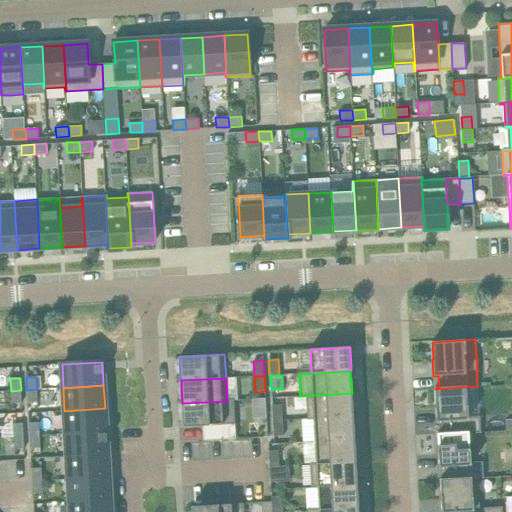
[(477,386),(435,389),(436,414),(436,421),(441,421),(441,433),(437,433),(437,434),(480,432),(479,416),(468,417),(467,406),(466,388),(477,387),(477,386)]
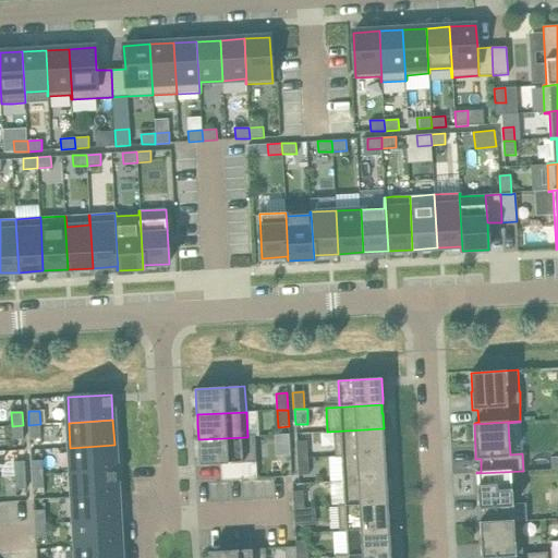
[(40,424),(28,425),(29,439),(40,438),(40,424)]
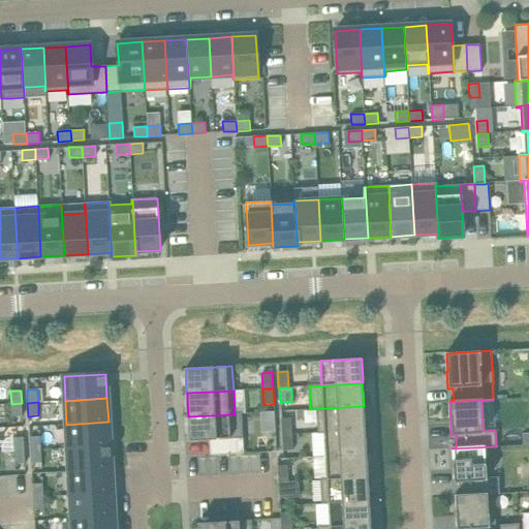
[(11,417),(22,416),(22,403),(11,404),(11,417)]
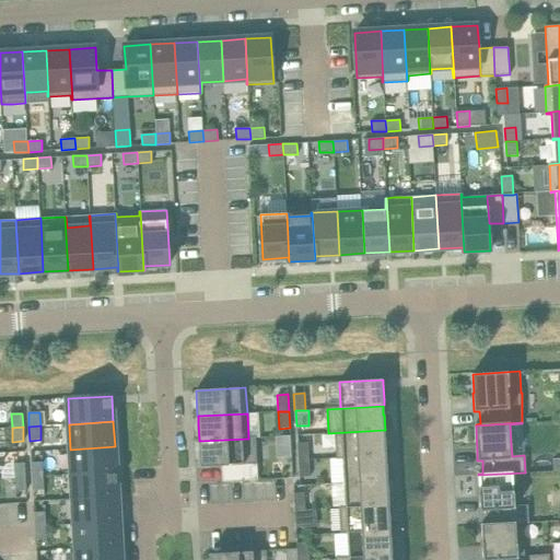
[(384,430),(328,433),(328,434),(335,434),(336,458),(385,455),(386,455),(385,439),(384,430)]
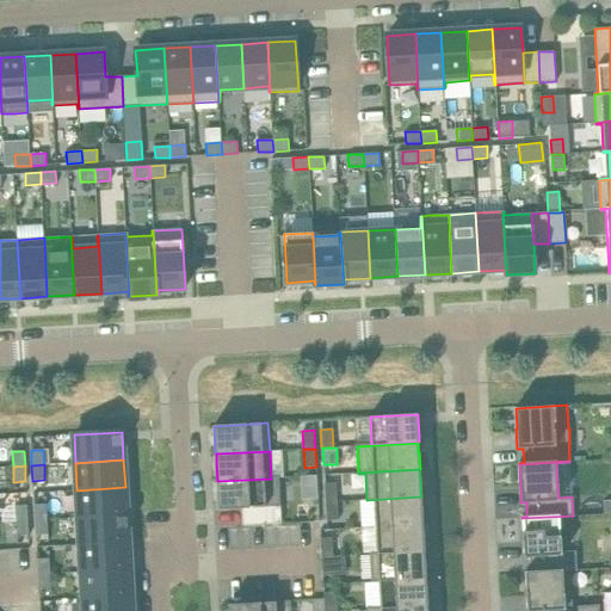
[(271,479),(217,481),(218,491),(217,491),(218,510),(241,508),(279,506),(278,477),(271,479)]
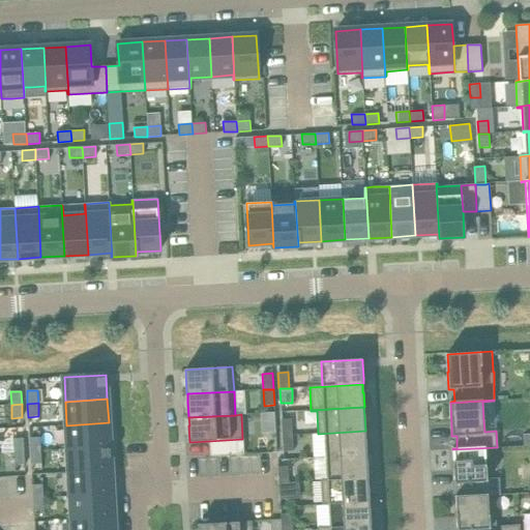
[(282,436),(292,435),(291,419),(281,419),(282,436)]
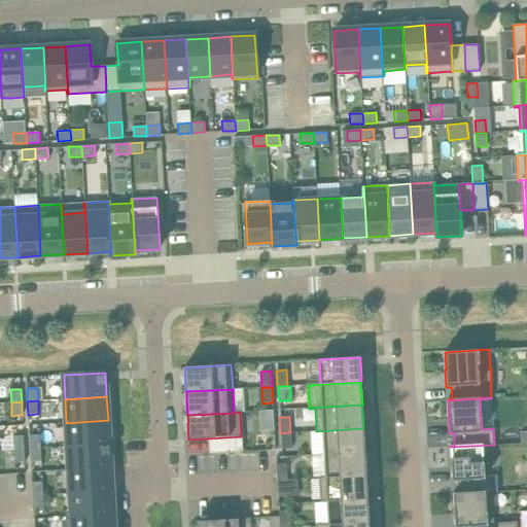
[(108,420),(66,423),(68,446),(109,444),(108,420)]
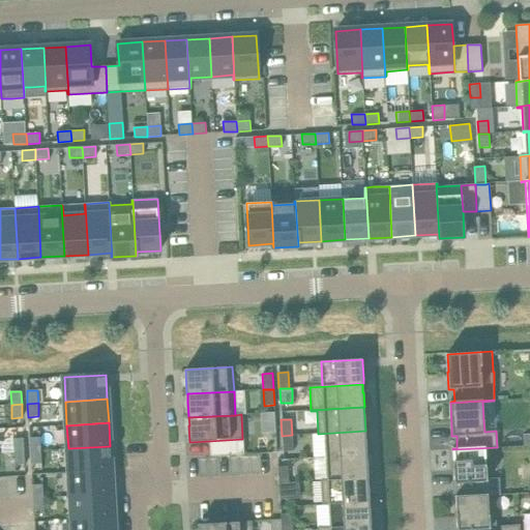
[(365,439),(364,431),(318,434),(318,435),(324,435),(326,457),(366,454),(366,439),(365,439)]
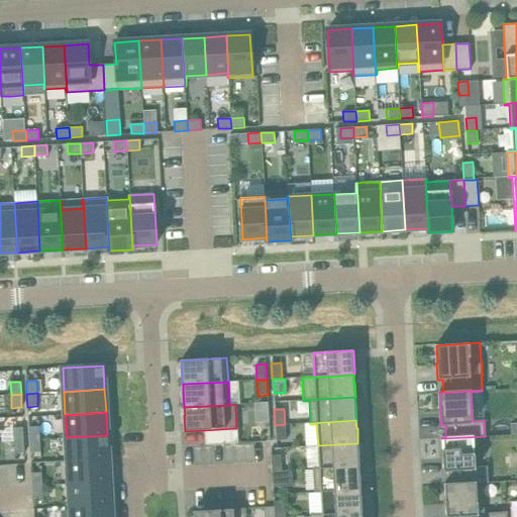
[(285,424),(275,425),(276,440),(285,440),(285,424)]
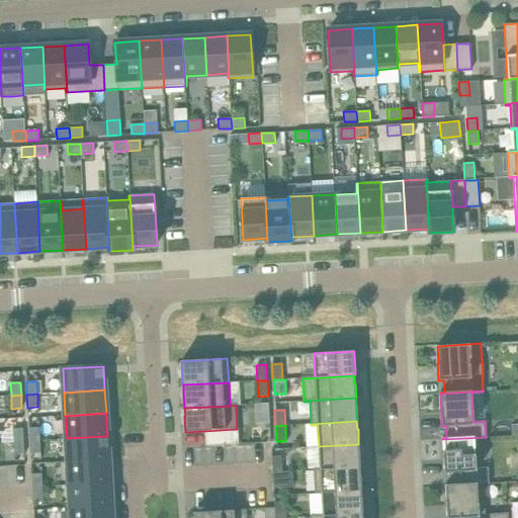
[(39,427),(29,428),(29,441),(39,440),(39,427)]
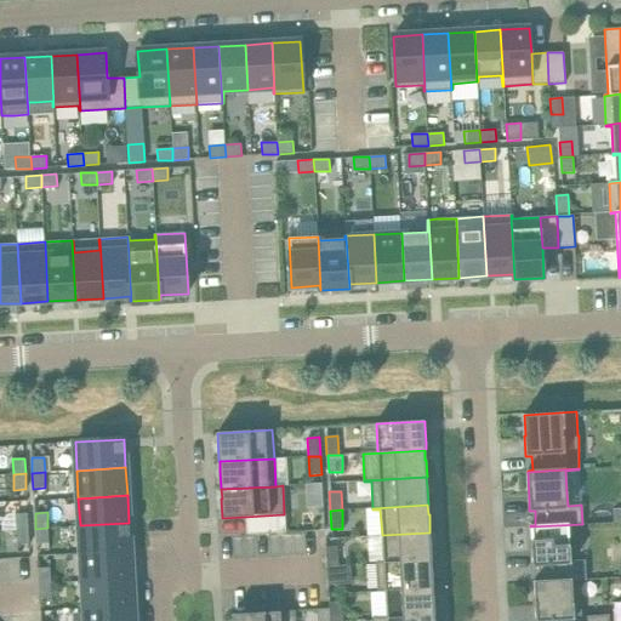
[(16,529),(28,529),(27,513),(15,514),(16,529)]
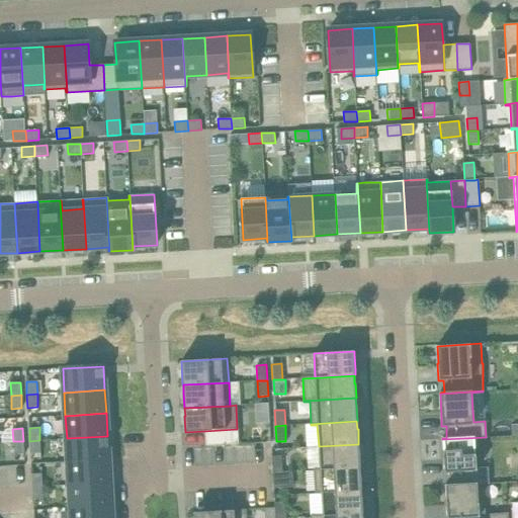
[(237,429),(204,431),(205,445),(238,443),(237,429)]
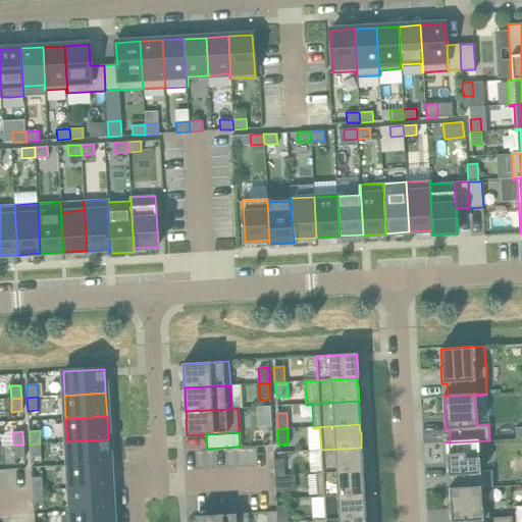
[(108,439),(67,441),(68,465),(109,463),(108,439)]
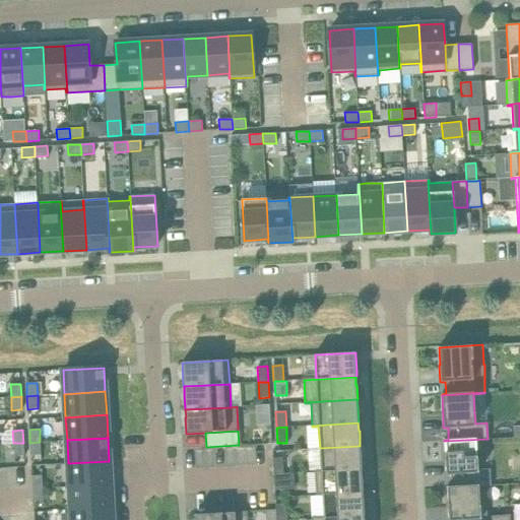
[(488,439),(444,441),(445,457),(446,474),(450,474),(451,486),(447,486),(447,488),(491,484),(490,469),(478,470),(477,458),(476,458),(475,440),(488,440),(488,439)]
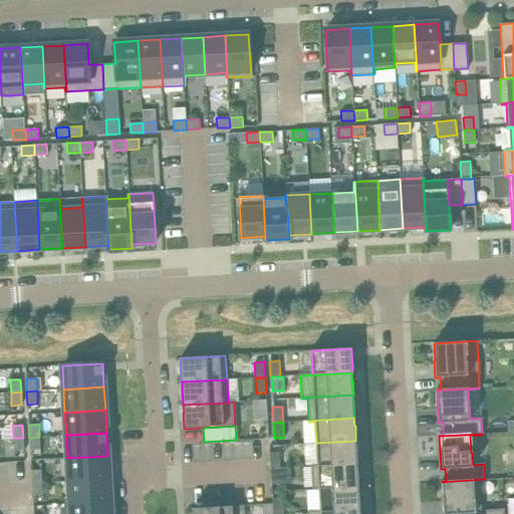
[(39,437),(29,438),(30,450),(40,450),(39,437)]
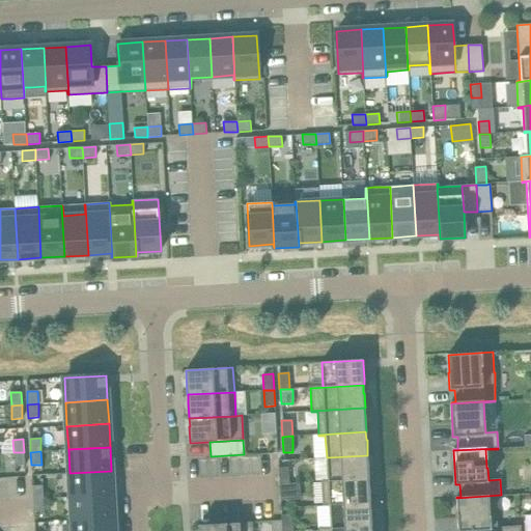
[(15,466),(25,466),(24,452),(14,452),(15,466)]
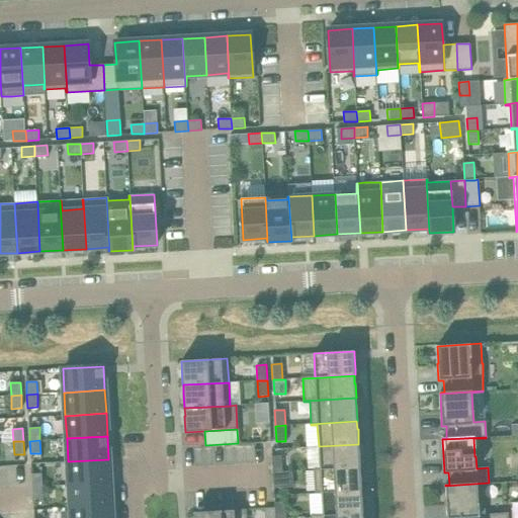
[(358,444),(319,446),(320,468),(314,468),(314,469),(359,467),(360,467),(359,452),(358,452),(358,444)]
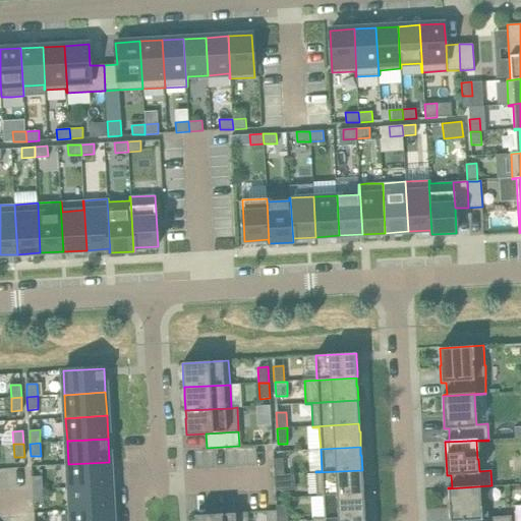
[(274,475),(283,474),(282,458),(273,459),(274,475)]
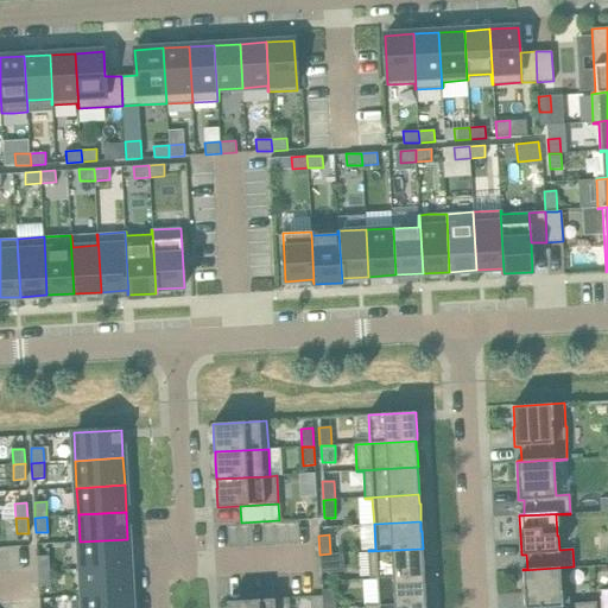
[(127,539),(80,542),(81,569),(130,567),(127,539)]
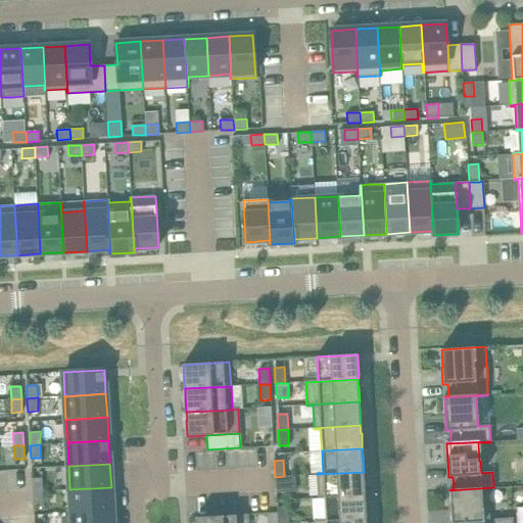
[(363,472),(317,474),(318,497),(364,495),(365,495),(364,480),(363,472)]
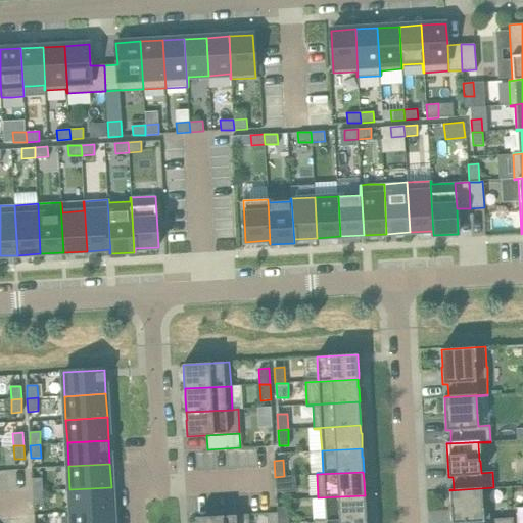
[(284,476),(275,477),(276,492),(285,492),(284,476)]
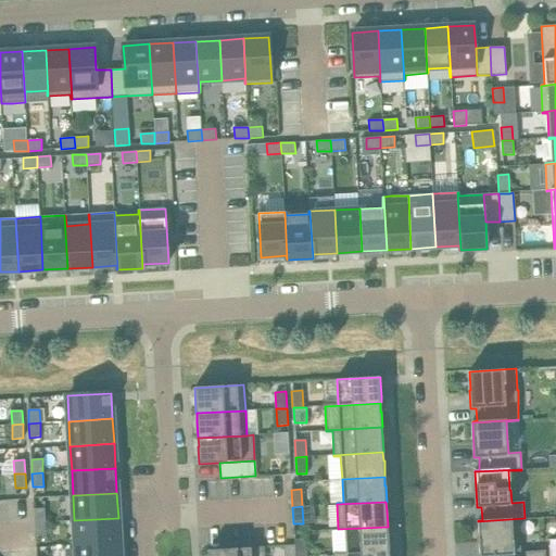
[(34,508),(35,522),(46,521),(45,508),(34,508)]
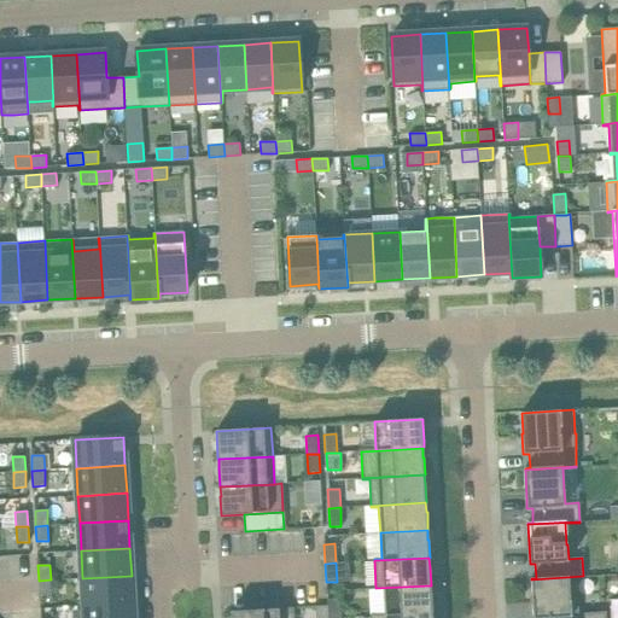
[(132,576),(82,578),(85,606),(133,602),(132,576)]
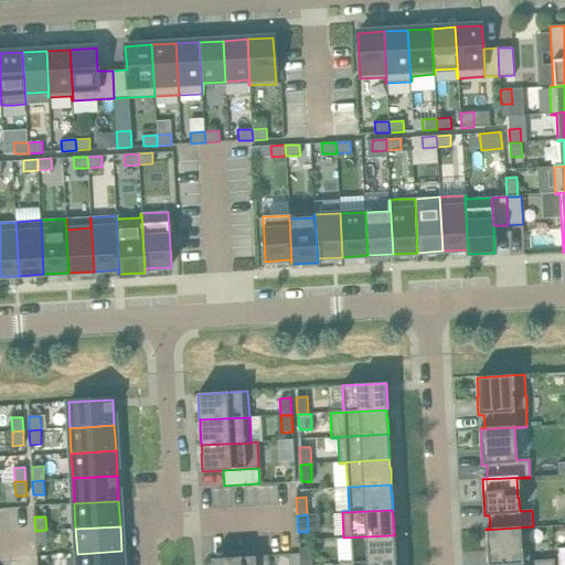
[(533,526),(486,530),(487,547),(486,547),(487,564),(553,564),(554,560),(529,561),(529,548),(528,548),(526,529),(533,528),(533,526)]
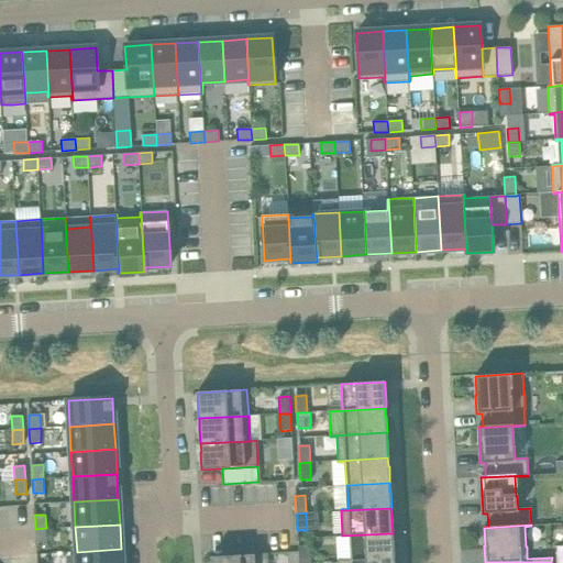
[(35,529),(36,543),(47,542),(46,528),(35,529)]
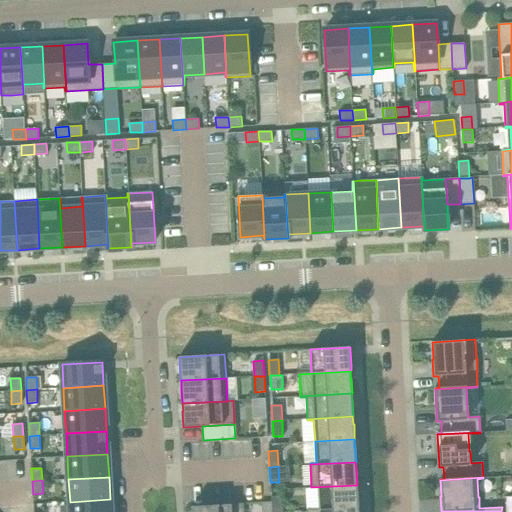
[(356,485),(311,487),(311,488),(317,488),(318,509),(307,509),(307,510),(358,507),(358,492),(357,492),(356,485)]
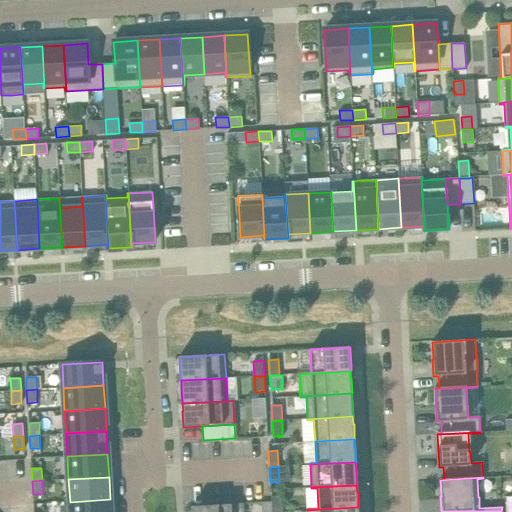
[(281,496),(271,497),(271,502),(271,511),(276,511),(282,511),(281,496)]
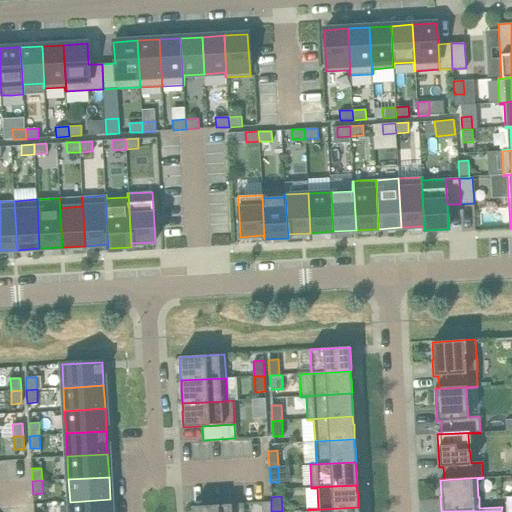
[(110,511),(110,499),(70,502),(70,511),(110,511)]
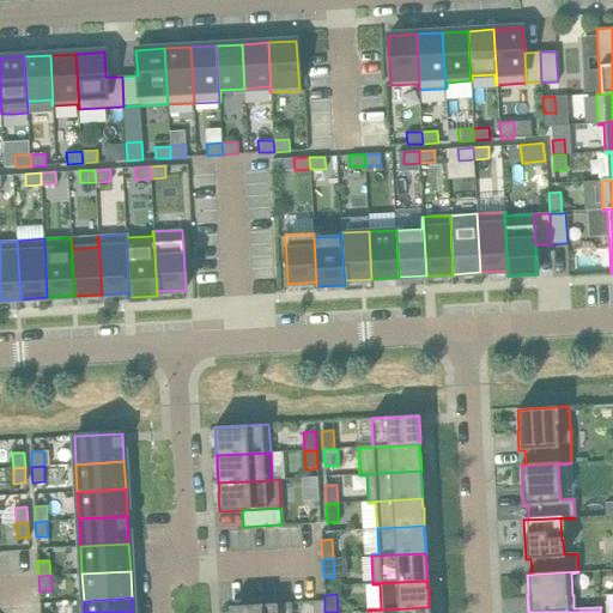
[(291,612),(291,602),(229,606),(229,612),(291,612)]
